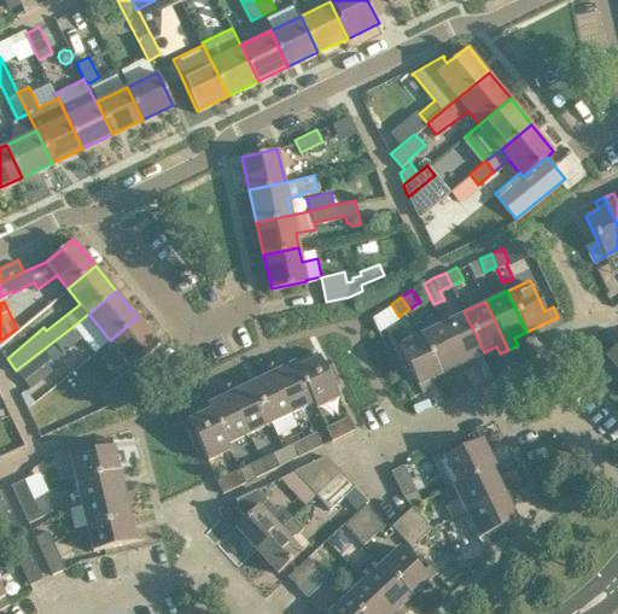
[(464,311),(443,322),(466,370),(474,366),(471,358),(484,352),(464,311)]
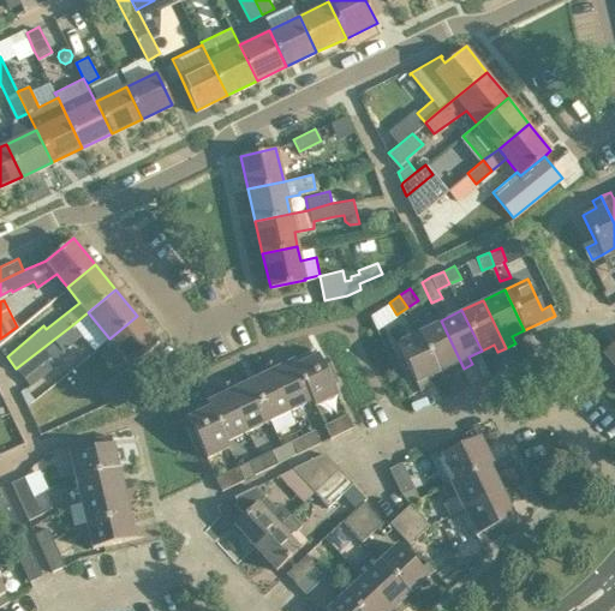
[(137,316),(109,339),(131,365),(159,342),(137,316)]
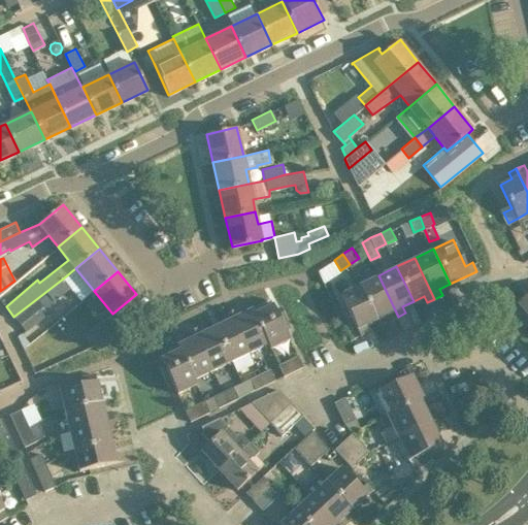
[(378,275),(360,285),(376,319),(387,314),(390,320),(398,317),(378,275)]
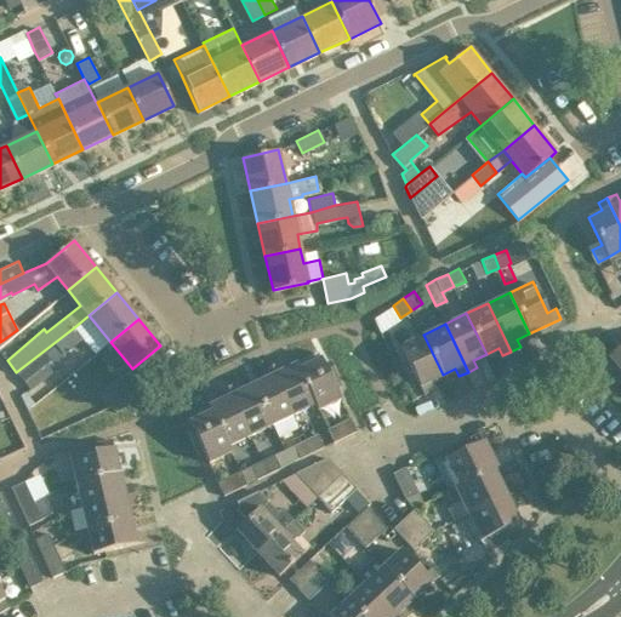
[(74,327),(16,372),(29,389),(58,367),(55,364),(66,355),(63,353),(83,337),(74,327)]
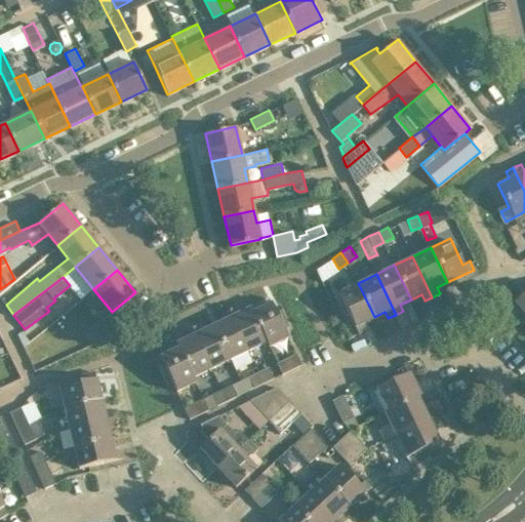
[(374,317),(358,283),(338,291),(358,332),(366,329),(363,322),(374,317)]
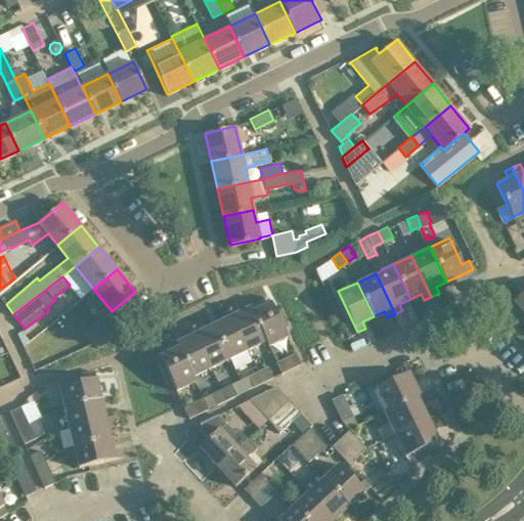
[(523,290),(513,300),(523,312),(523,290)]
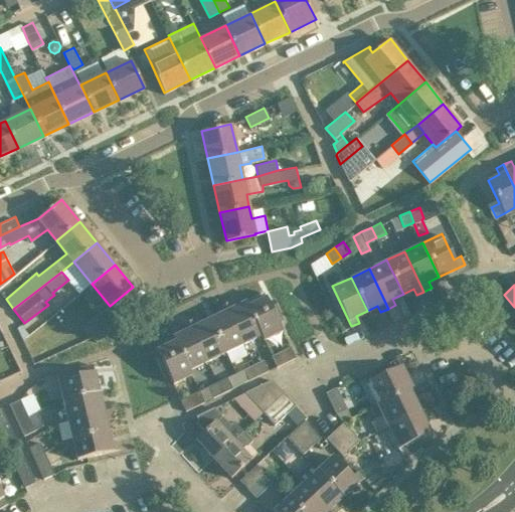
[(264,291),(245,301),(262,334),(264,339),(283,329),(278,321),(283,318),(274,301),(270,303),(264,291)]
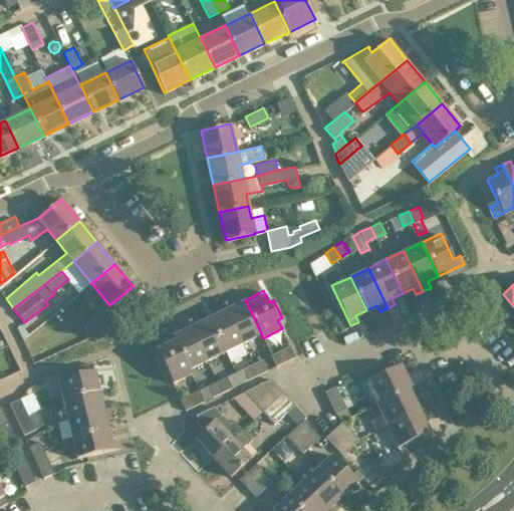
[(231,299),(224,302),(243,342),(261,333),(245,300),(234,305),(231,299)]
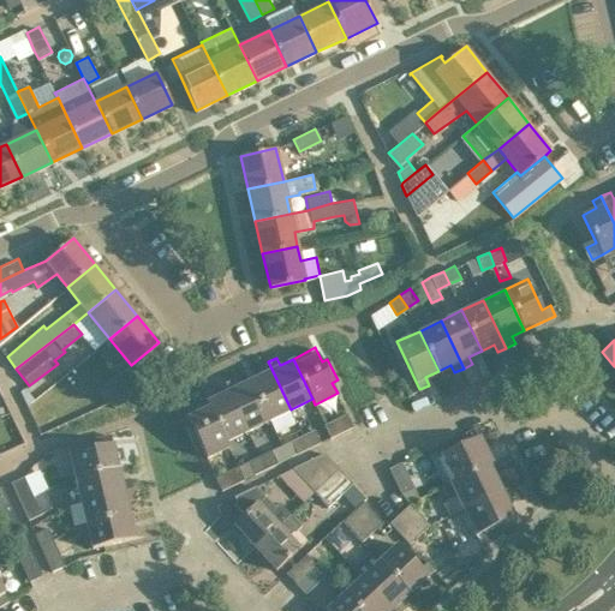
[(262,373),(250,379),(269,419),(275,430),(296,419),(291,409),(268,361),(258,366),(262,373)]
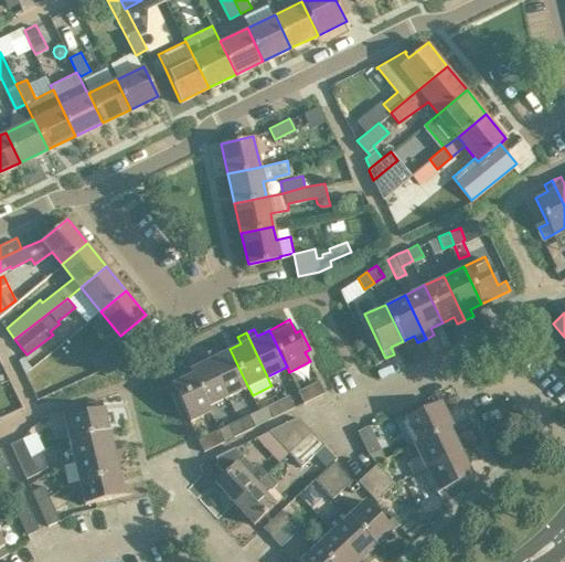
[(92,357),(99,366),(107,374),(123,360),(108,343),(92,357)]
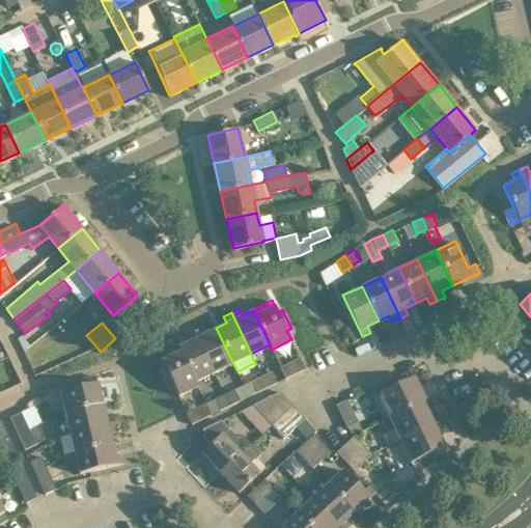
[(201,327),(194,330),(214,371),(232,362),(216,328),(205,333),(201,327)]
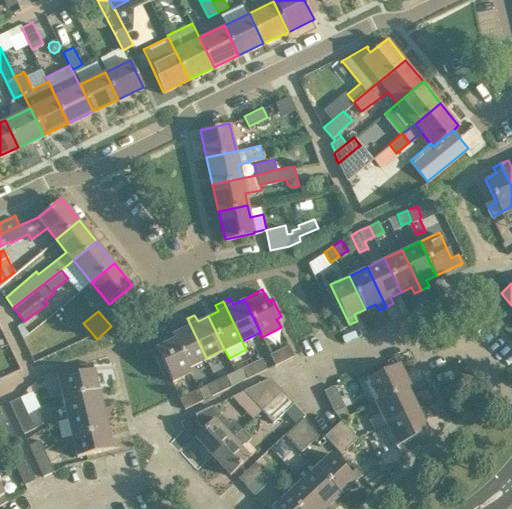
[(182,329),(172,334),(189,367),(206,358),(187,318),(179,322),(182,329)]
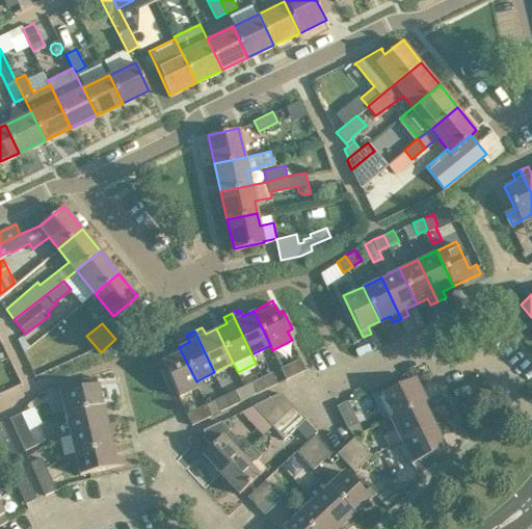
[(22,335),(18,337),(23,348),(29,344),(22,335)]
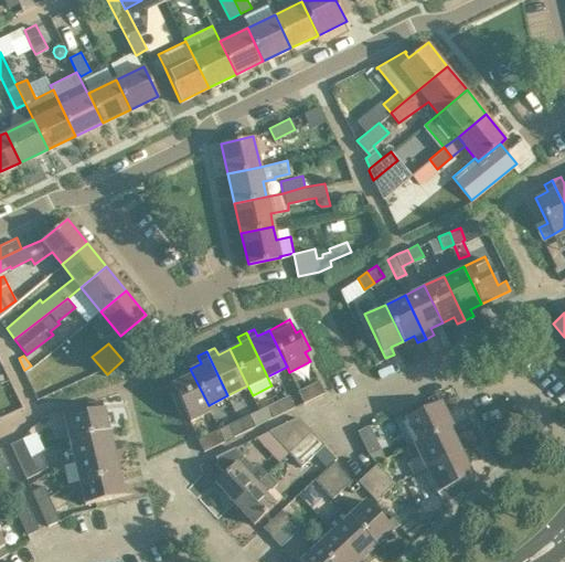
[(209,405),(190,369),(169,379),(176,390),(170,393),(180,413),(185,411),(190,420),(211,410),(209,405)]
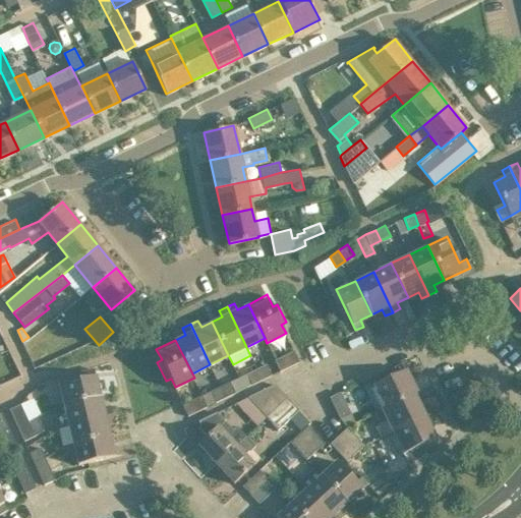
[(299,360),(294,349),(275,359),(280,370),(299,360)]
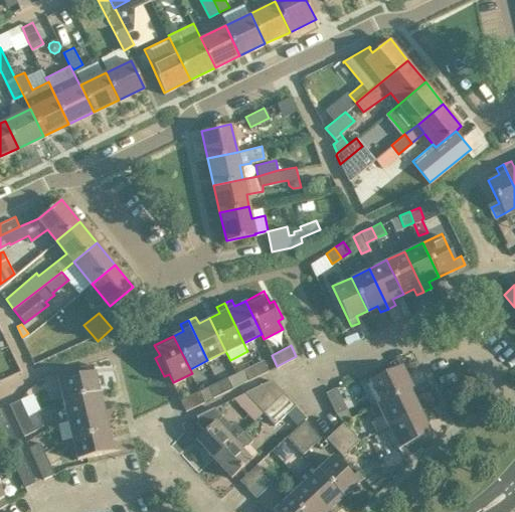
[(264,359),(253,363),(259,374),(269,369),(264,359)]
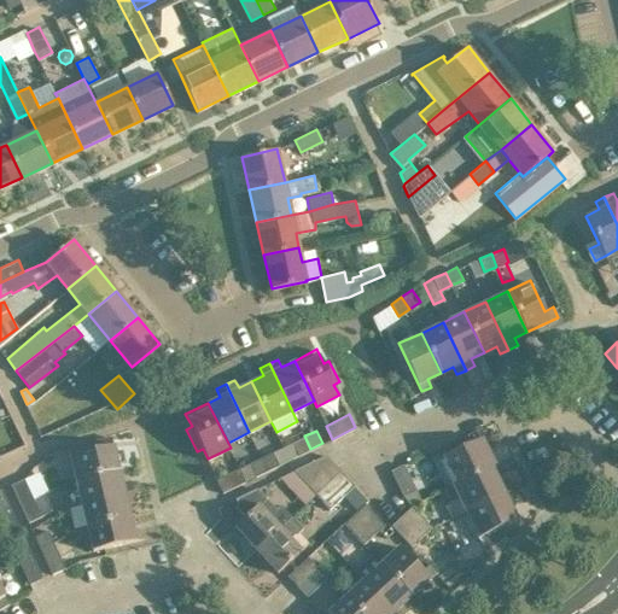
[(68,446),(76,479),(120,468),(111,436),(68,446)]
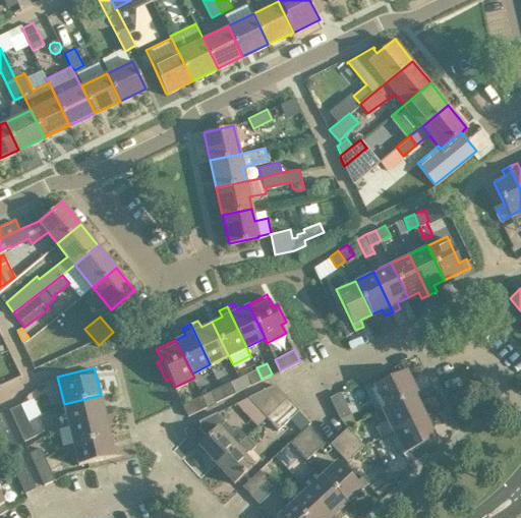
[(262,379),(256,367),(246,372),(248,377),(240,381),(244,387),(252,384),(262,379)]
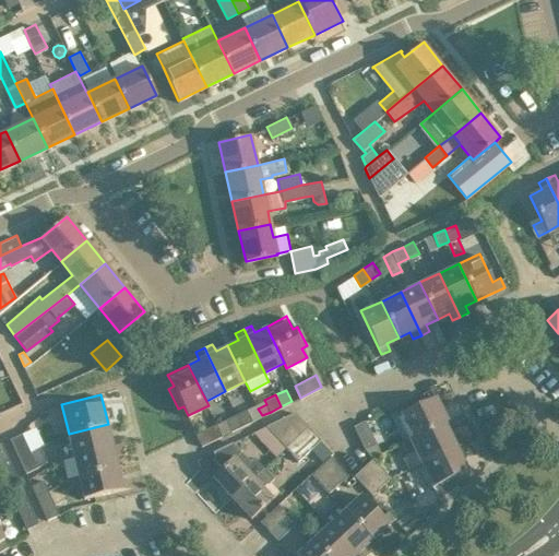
[(409,438),(448,420),(436,395),(401,412),(413,436),(409,438)]
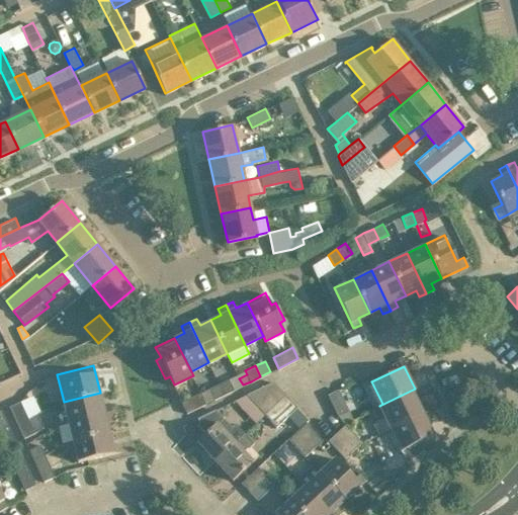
[(229,378),(219,383),(225,394),(234,390),(229,378)]
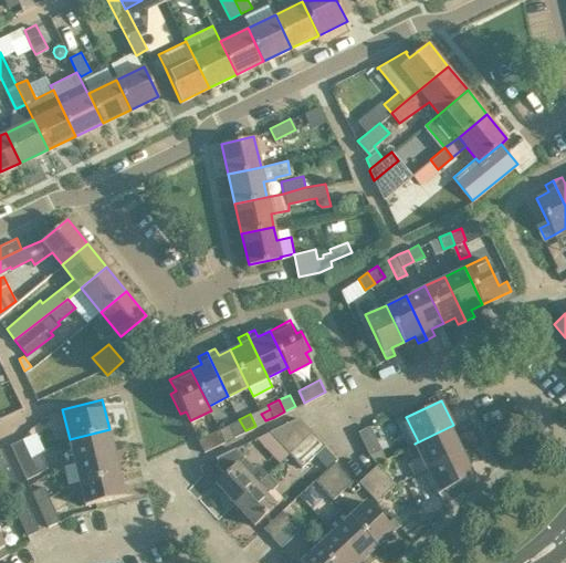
[(270,430),(289,451),(312,430),(299,416),(278,426),(270,430)]
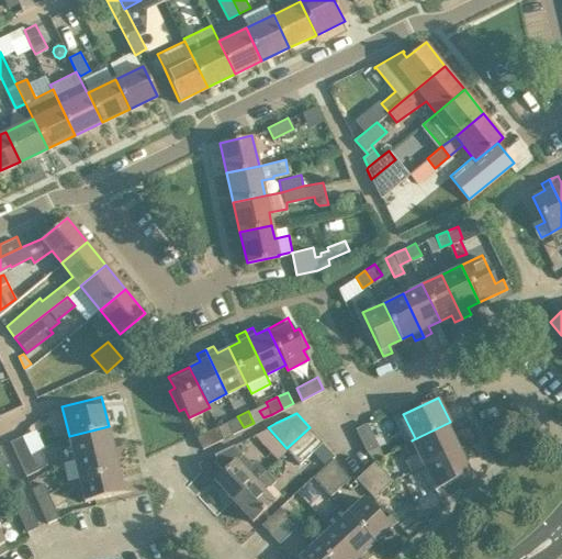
[(244,427),(237,416),(227,421),(233,433),(244,427)]
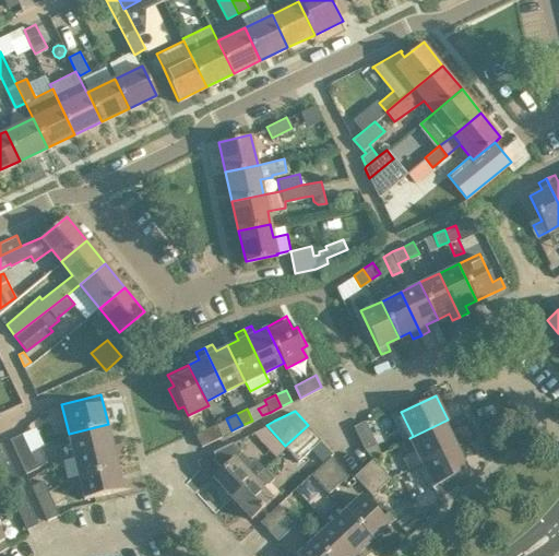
[(354,425),(365,448),(377,442),(365,420),(354,425)]
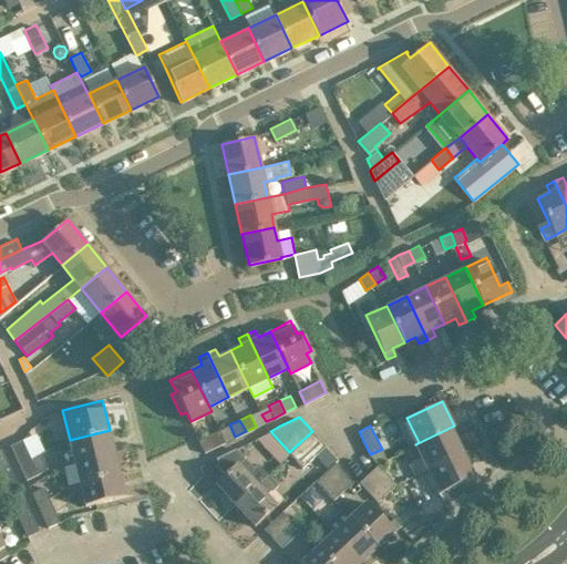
[(421,457),(428,469),(462,451),(451,428),(454,427),(454,426),(415,444),(408,448),(413,460),(421,457)]
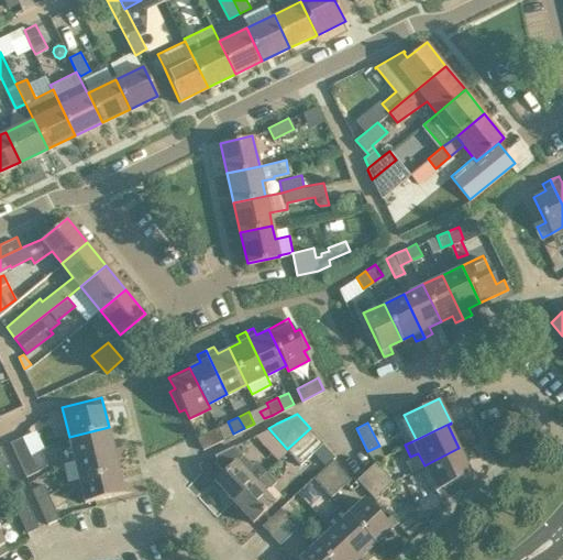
[(202,448),(223,438),(218,426),(197,437),(202,448)]
